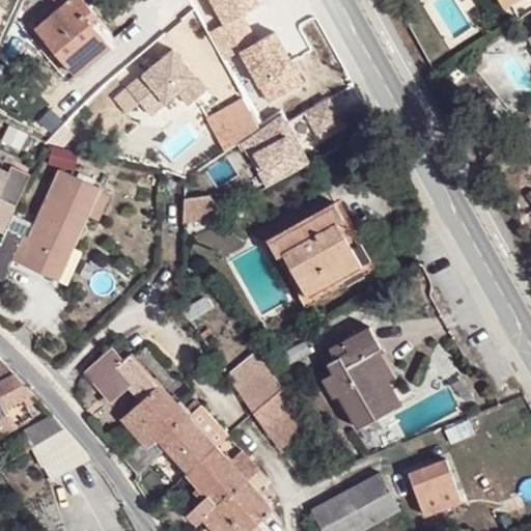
[(87,16),(93,9),(85,0),(73,0),(62,9),(39,29),(76,74),(112,45),(87,16)]
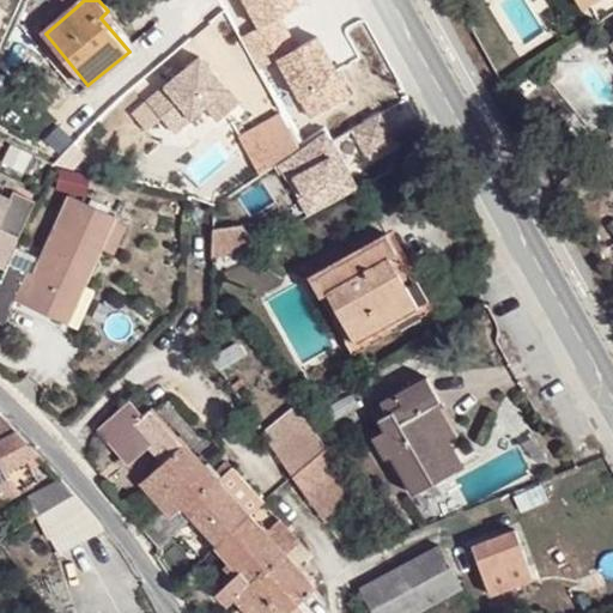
[(62,0),(72,11),(84,0),(62,0)]
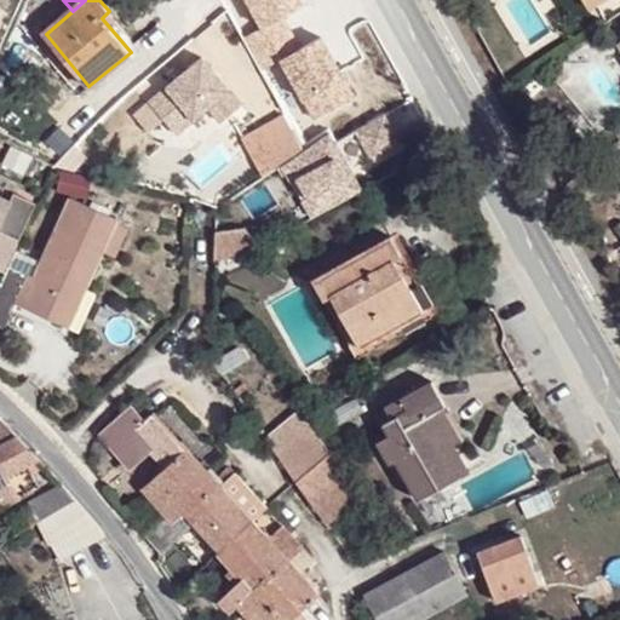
[(299,0),(244,0),(262,29),(244,39),(264,75),(303,52),(283,18),(304,7),(299,0)]
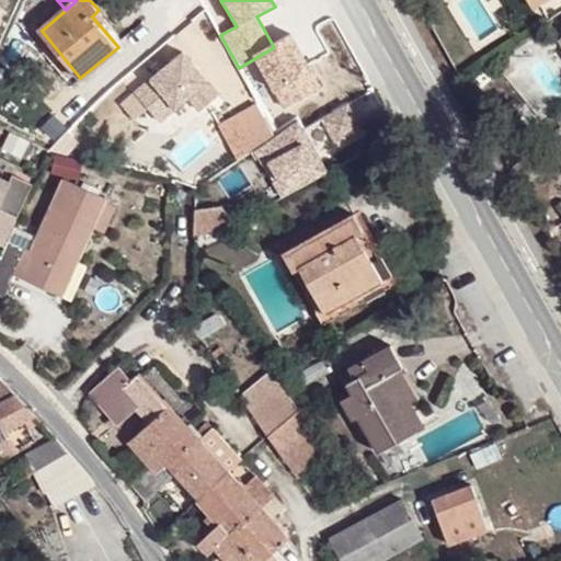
[(129,48),(99,10),(92,16),(118,47),(123,53),(129,48)]
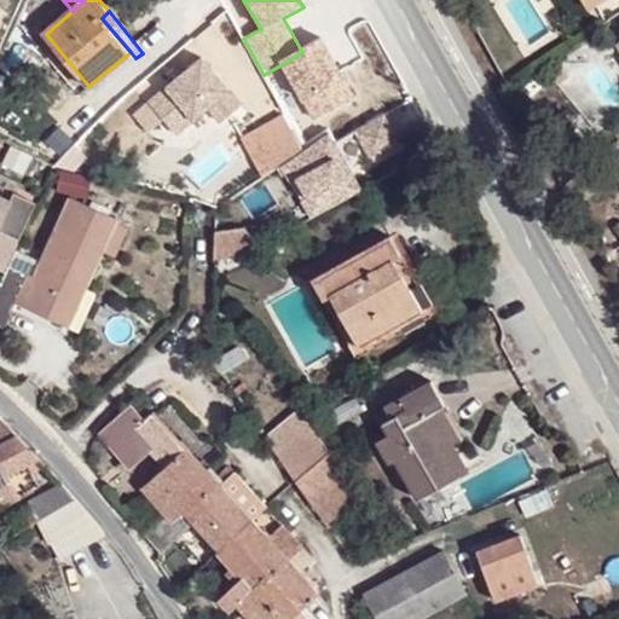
[(376,57),(356,25),(322,47),(343,79),(376,57)]
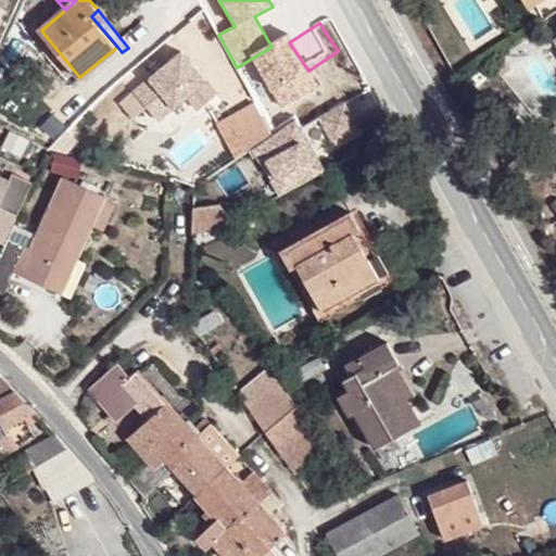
[(241,75),(256,102),(274,130),(355,74),(341,49),(338,51),(308,71),(289,42),(274,53),(241,75)]
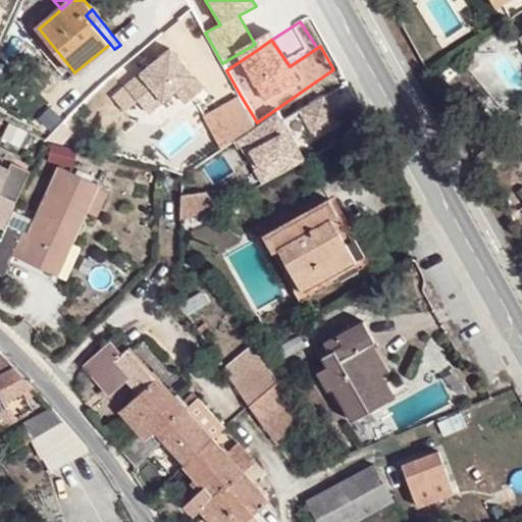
[(255,44),(222,63),(226,70),(257,50),(255,44)]
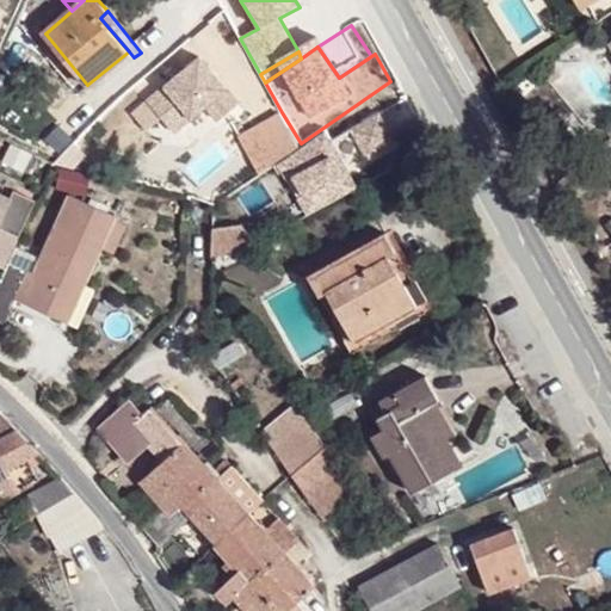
[(197,55),(129,113),(146,133),(162,118),(177,136),(208,110),(217,121),(239,103),(197,55)]
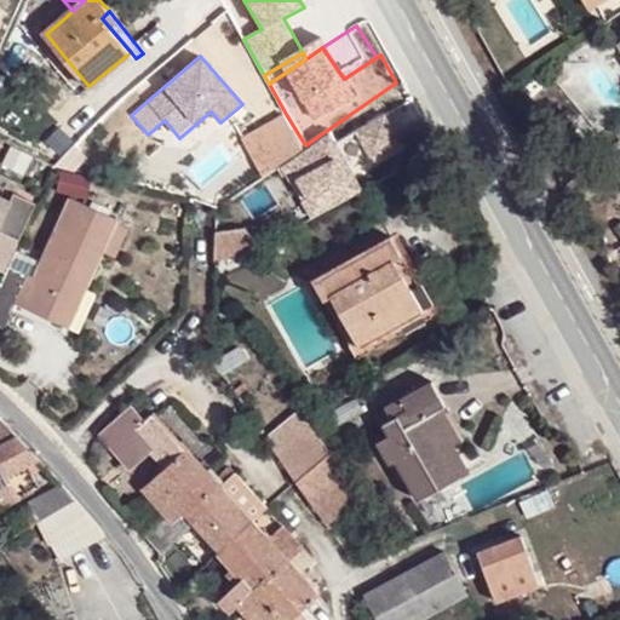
[(355,113),(326,133),(333,144),(363,124),(355,113)]
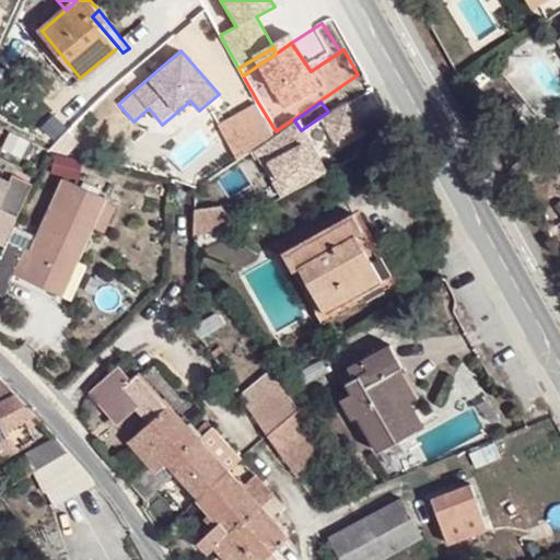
[(221,125),(238,158),(276,131),(258,103),(221,125)]
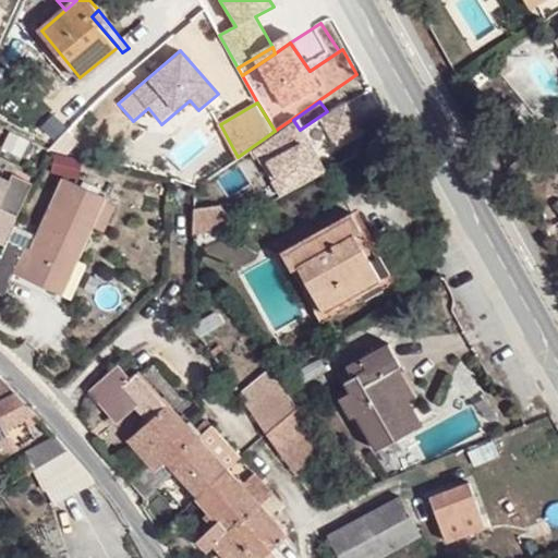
[(317,119),(335,148),(364,132),(348,102),(317,119)]
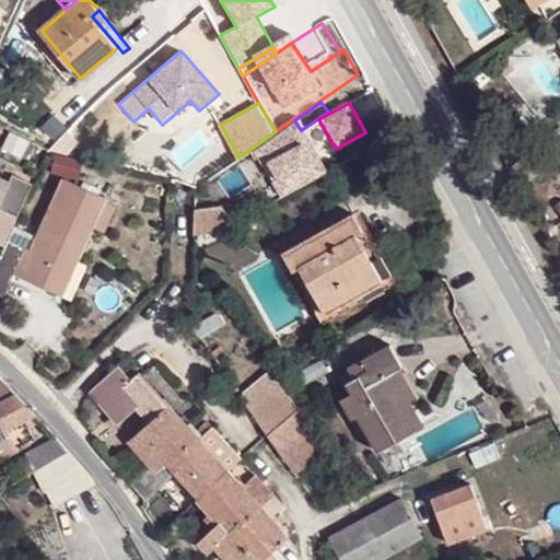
[(292,125),(253,151),(280,199),(327,172),(292,125)]
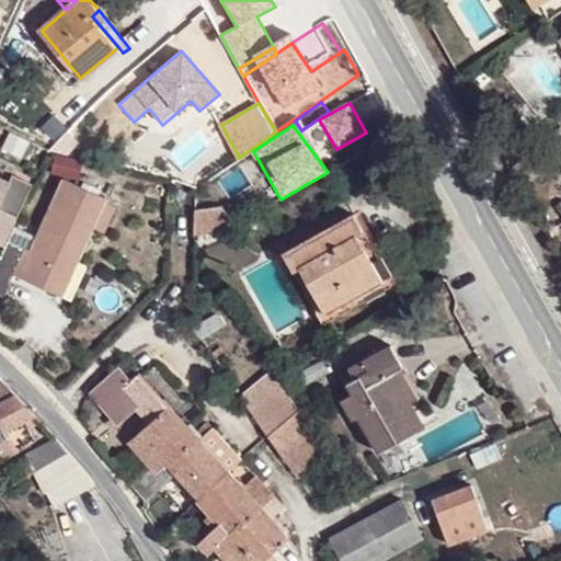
[(0,241),(2,242),(31,185),(12,176),(9,183),(0,178),(0,241)]
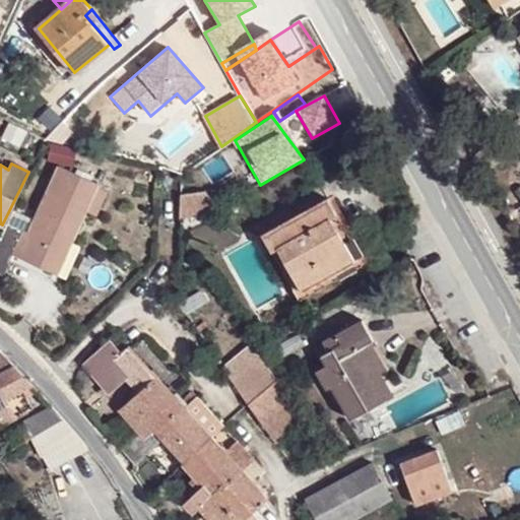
[(6,223),(0,235),(0,275),(2,276),(13,253),(51,271),(62,248),(58,246),(63,237),(73,241),(88,208),(98,189),(100,184),(58,166),(35,217),(38,218),(34,228),(30,235),(6,223)]
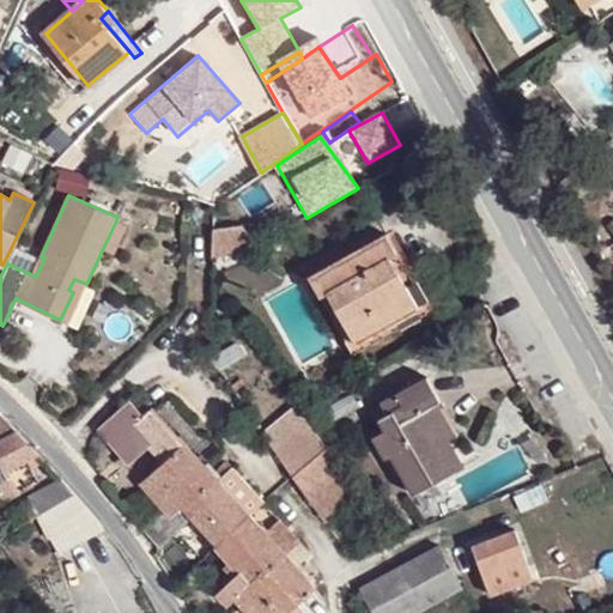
[(115,223),(104,246),(114,249),(125,225),(115,223)]
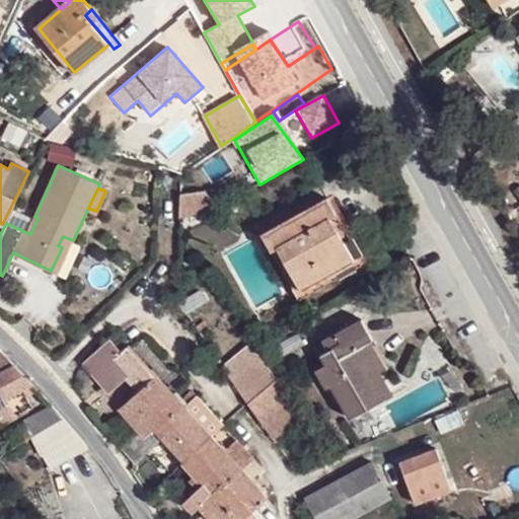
[(184,218),(198,213),(192,196),(178,200),(184,218)]
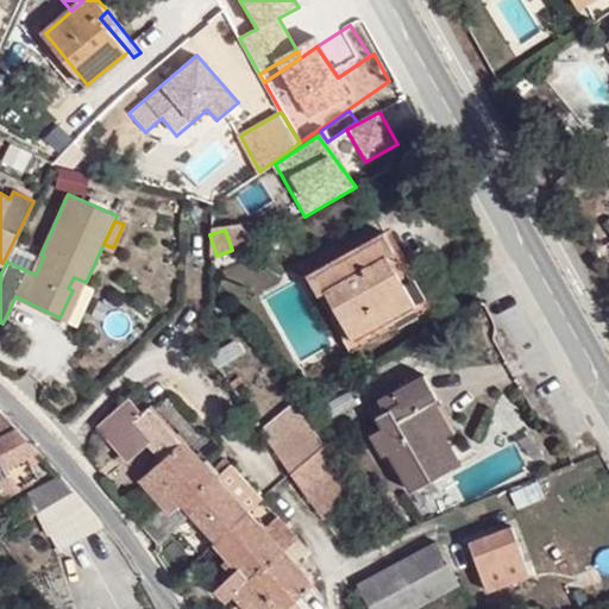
[(351,340),(420,302),(381,234),(305,276),(314,294),(321,290),(351,340)]
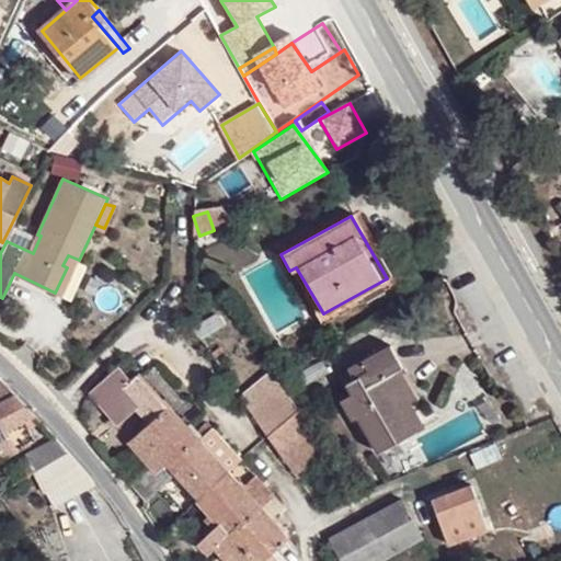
[(36,245),(11,232),(7,241),(33,253),(36,245)]
